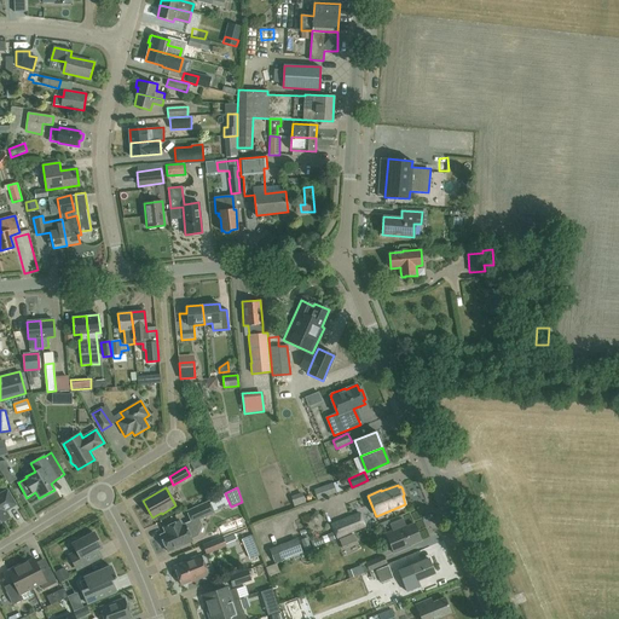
[(5,512),(16,504),(7,490),(0,493),(0,522),(9,518),(5,512)]
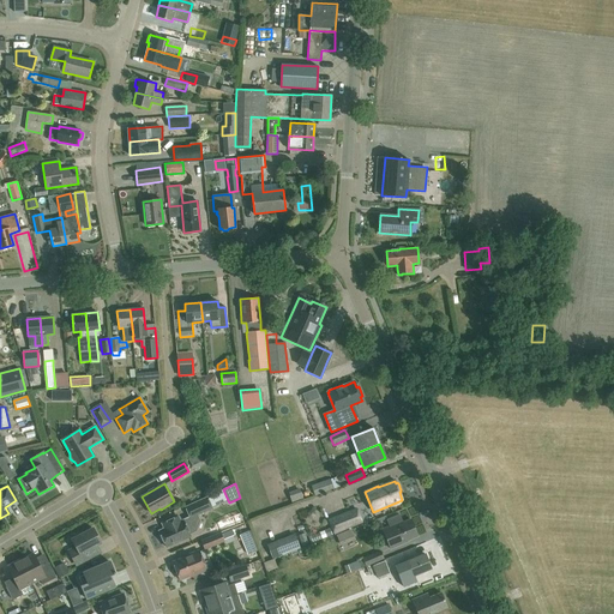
[(223,489),(206,497),(208,498),(211,507),(228,500),(223,489)]
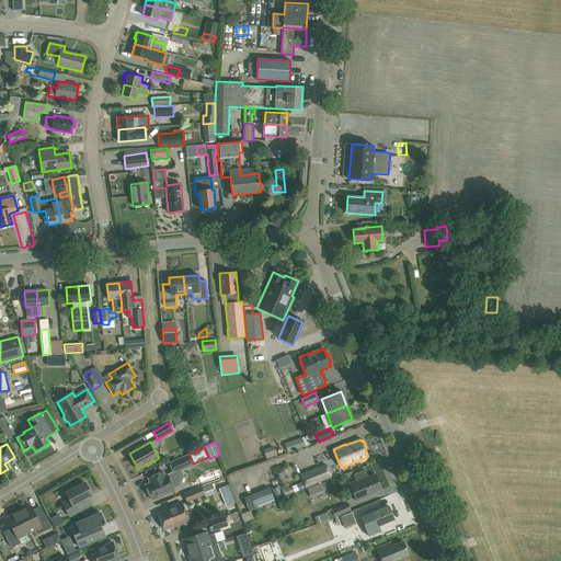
[(263,450),(266,459),(277,456),(274,447),(263,450)]
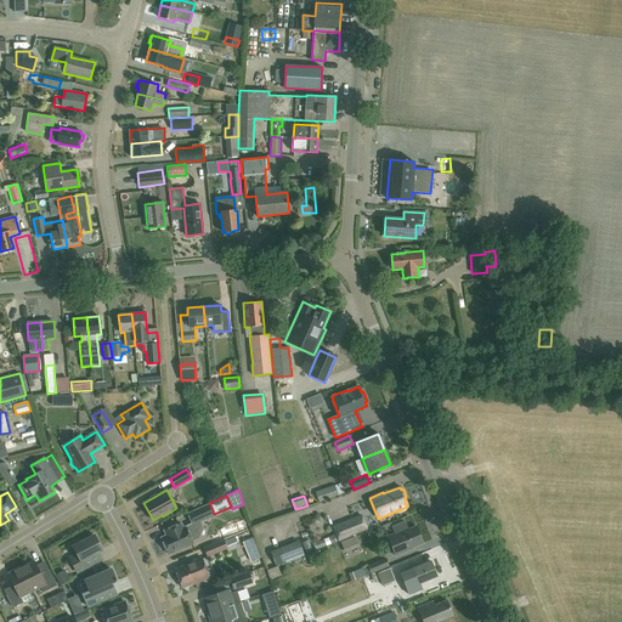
[(167,536),(162,538),(169,554),(193,543),(192,542),(199,538),(203,529),(199,521),(215,515),(214,514),(210,504),(187,514),(192,524),(182,529),(180,524),(164,531),(167,536)]
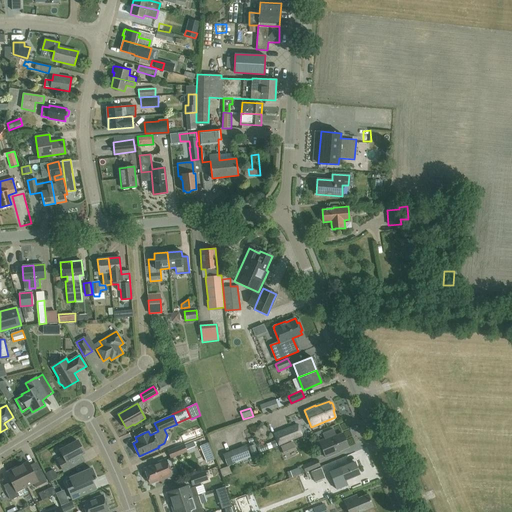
[(284,426),(282,417),(271,421),(274,430),(284,426)]
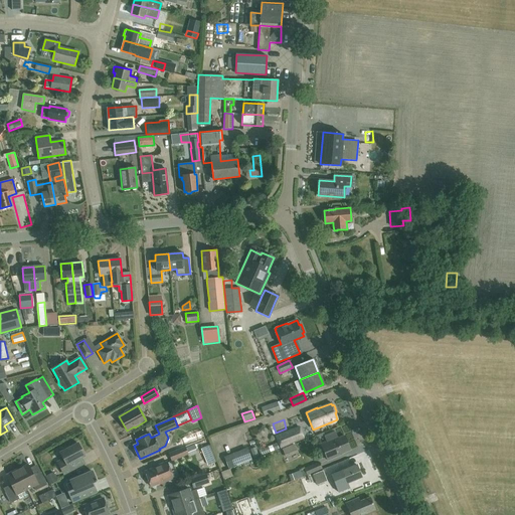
[(292,430),(276,437),(280,448),(296,441),(303,438),(299,426),(292,430)]
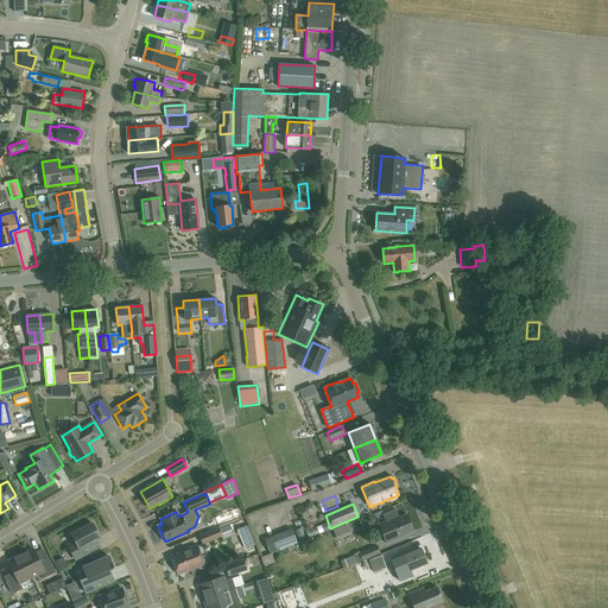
[(406,514),(397,519),(396,518),(379,525),(386,544),(399,538),(398,538),(413,531),(406,514)]
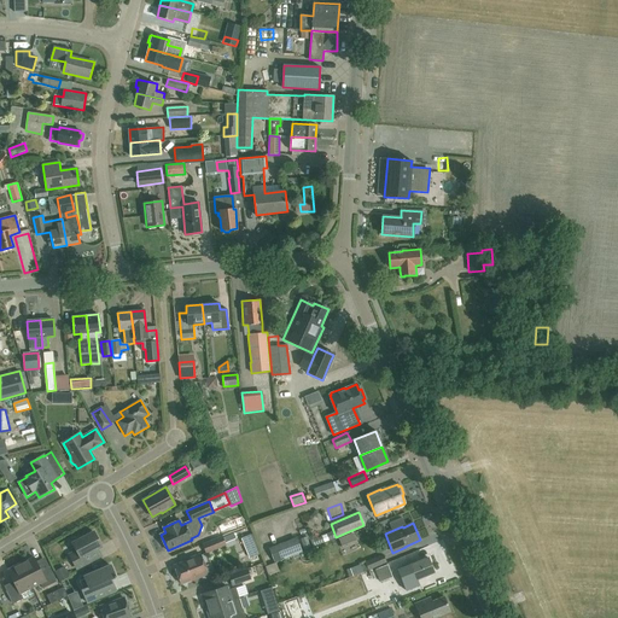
[(76,551),(69,554),(76,569),(101,555),(98,548),(101,546),(94,532),(85,536),(83,534),(74,540),(75,542),(73,543),(76,551)]
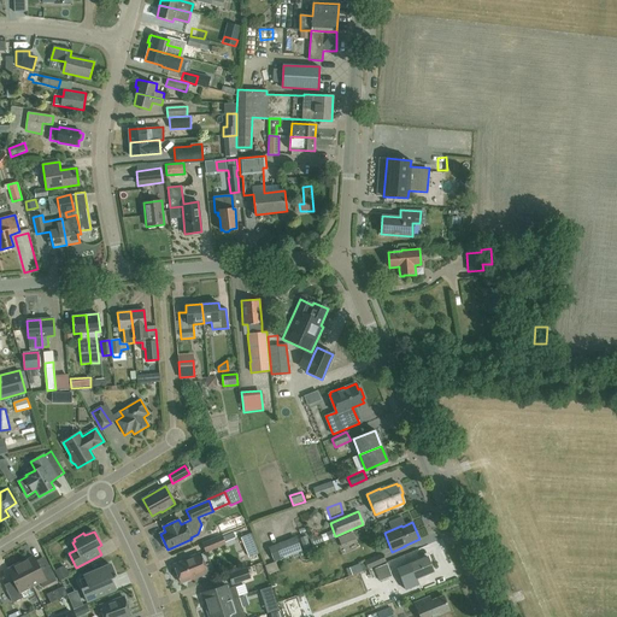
[(331,532),(322,535),(324,541),(334,538),(331,532)]
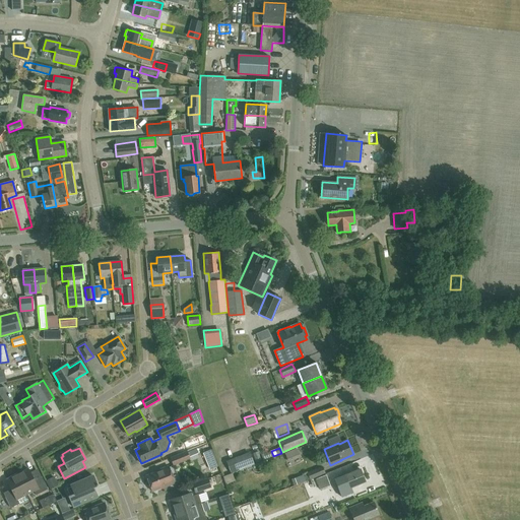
[(297,448),(284,453),(286,459),(300,454),(297,448)]
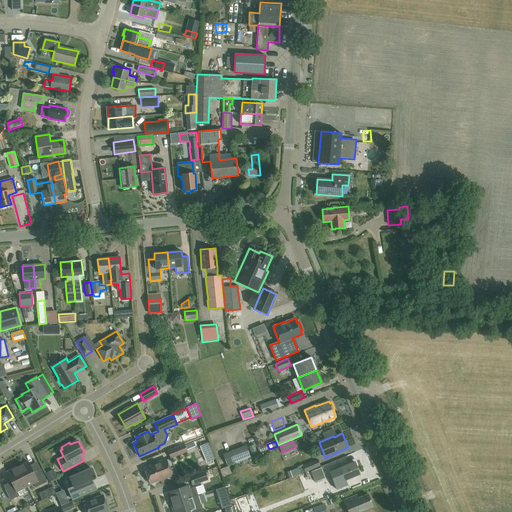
[(193,442),(185,445),(187,450),(195,446),(193,442)]
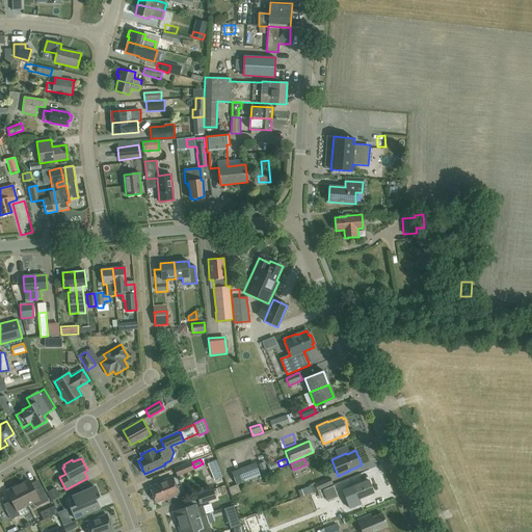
[(216,481),(225,477),(220,459),(210,463),(216,481)]
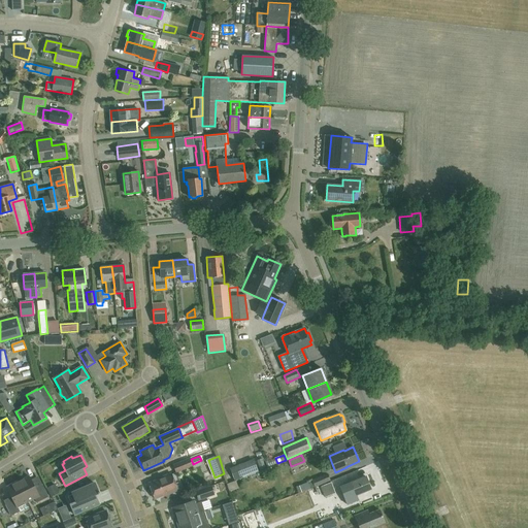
[(262,457),(255,460),(259,470),(266,467),(262,457)]
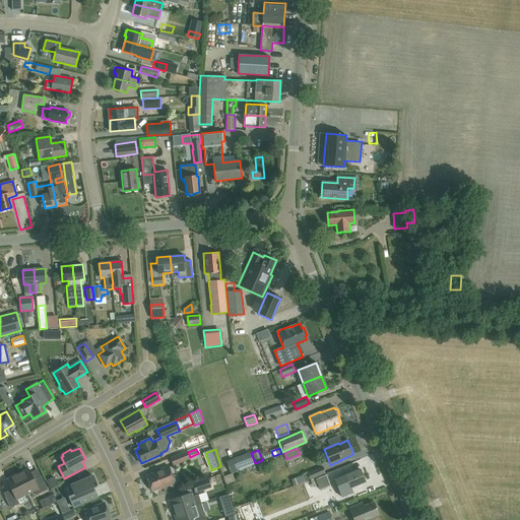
[(174,465),(190,459),(187,451),(171,458),(174,465)]
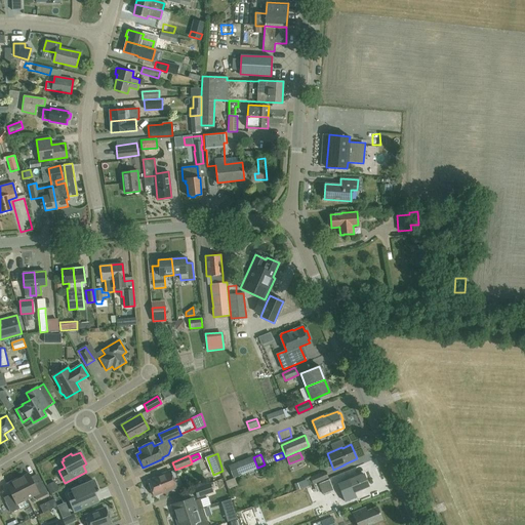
[(251,456),(228,466),(233,478),(256,470),(251,456)]
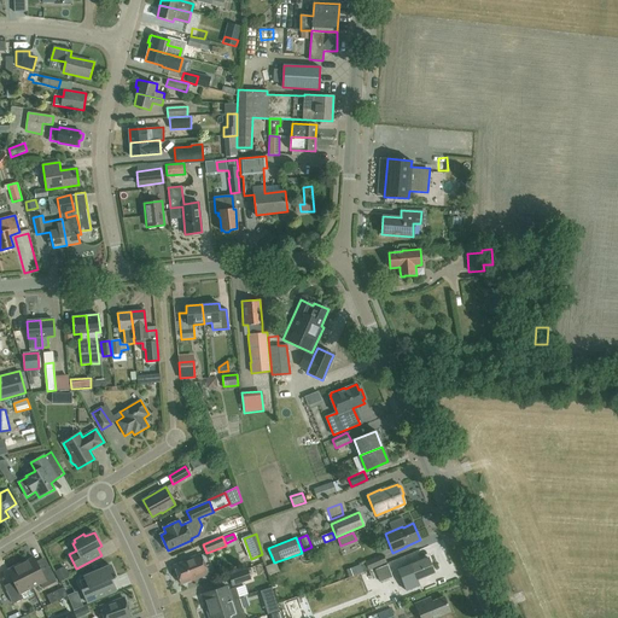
[(191,581),(208,575),(200,554),(188,559),(188,560),(174,566),(181,584),(191,579),(191,581)]
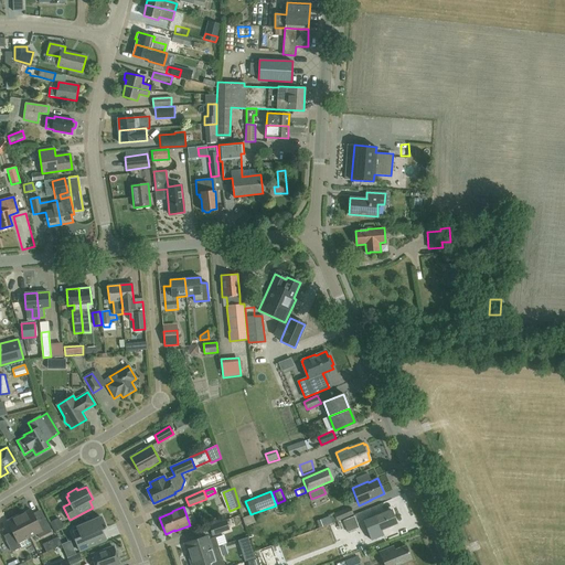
[(332,514),(328,516),(329,516),(331,523),(337,521),(340,520),(353,514),(350,507),(333,513),(333,514),(332,514)]
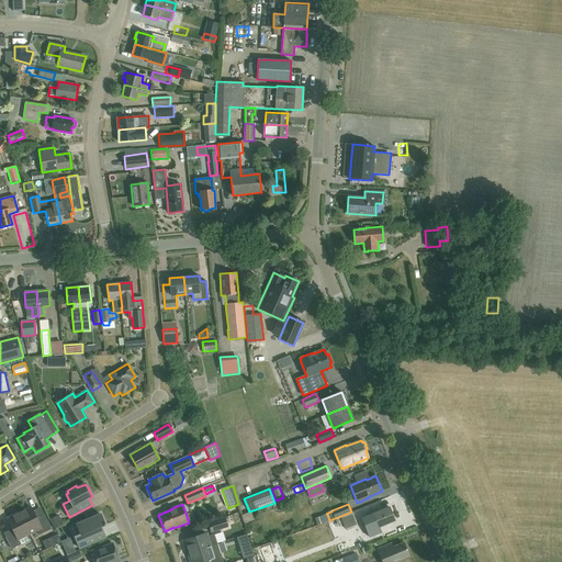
[(19,513),(30,534),(36,530),(38,535),(52,529),(44,513),(35,517),(31,507),(19,513)]
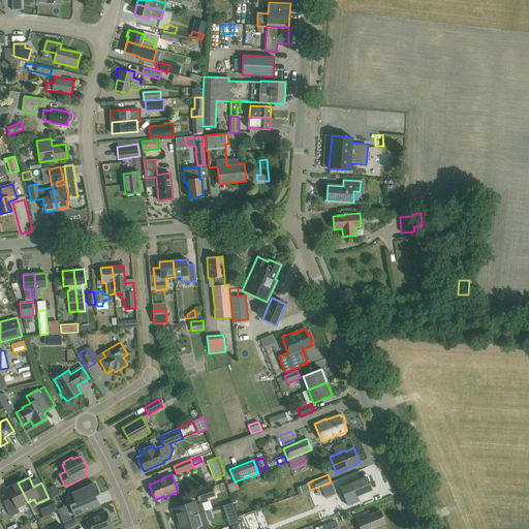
[(366,477),(350,484),(341,488),(344,495),(353,491),(355,497),(371,491),(366,477)]
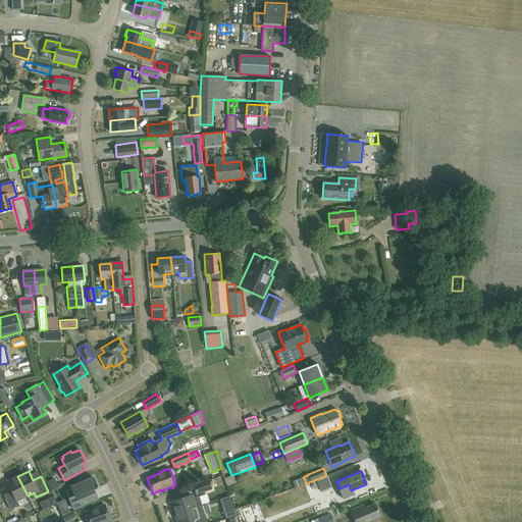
[(28,496),(17,476),(6,482),(11,491),(3,494),(11,510),(19,506),(17,501),(28,496)]
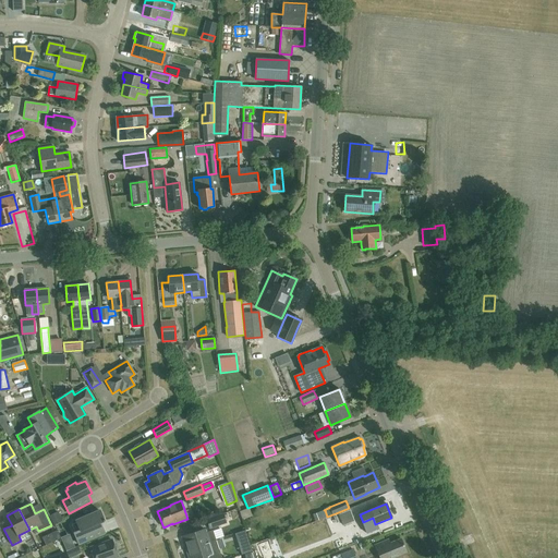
[(104,522),(105,521),(105,520),(104,520),(99,510),(75,521),(80,530),(73,532),(79,544),(105,533),(101,526),(98,528),(97,524),(104,522)]
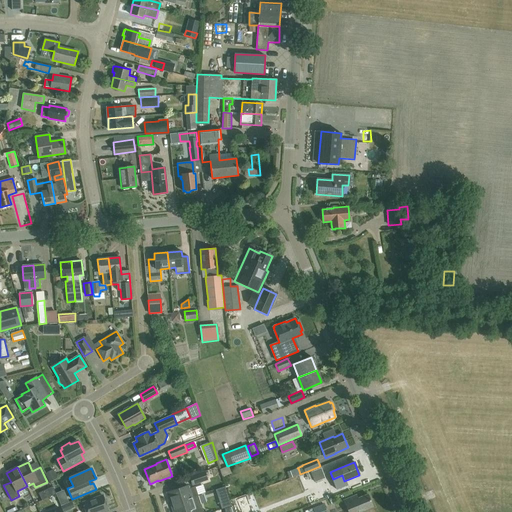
[(314,483),(325,478),(321,468),(310,472),(314,483)]
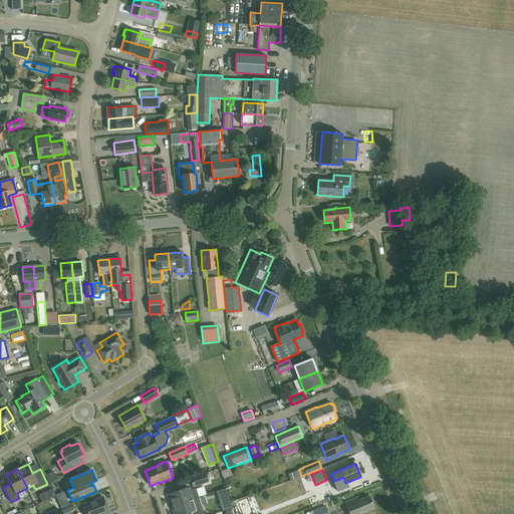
[(294,472),(288,474),(290,481),(296,478),(294,472)]
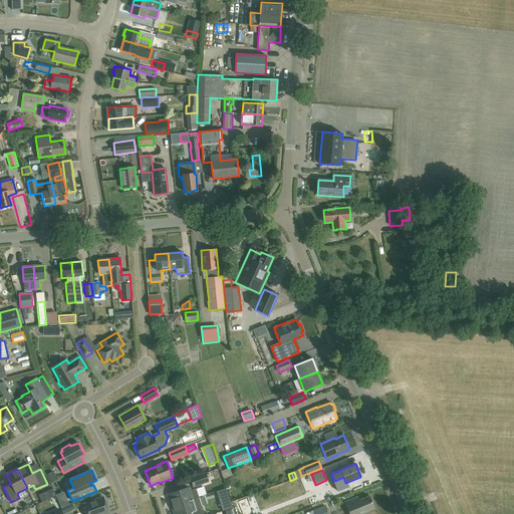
[(193,487),(208,482),(206,473),(190,479),(193,487)]
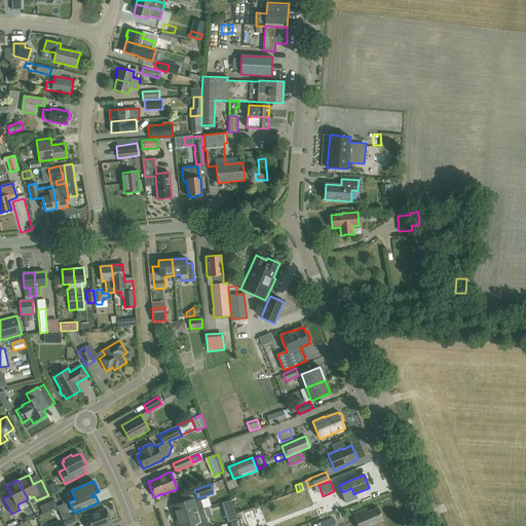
[(175,517),(175,518),(203,509),(200,500),(194,502),(193,499),(172,505),(175,517)]
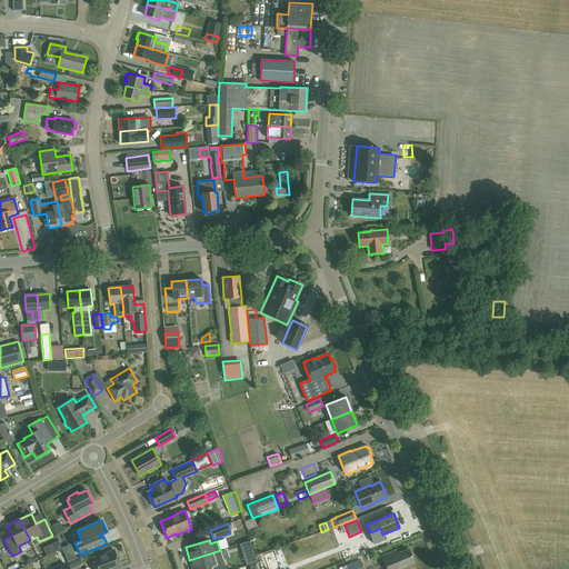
[(248,541),(239,543),(247,566),(257,562),(250,540),(248,541)]
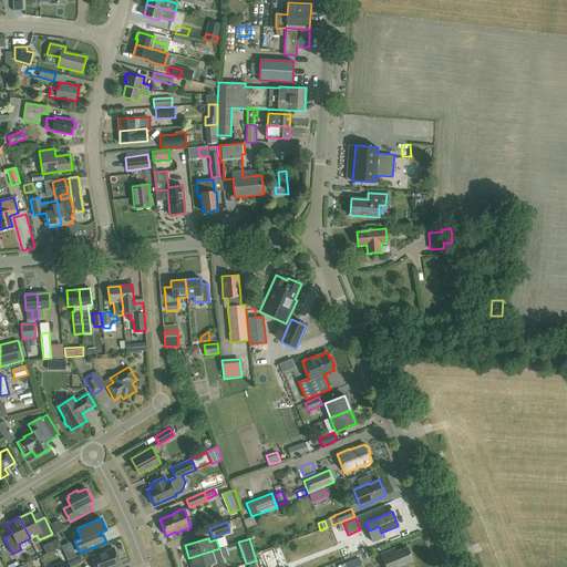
[(337,546),(340,556),(347,554),(343,545),(337,546)]
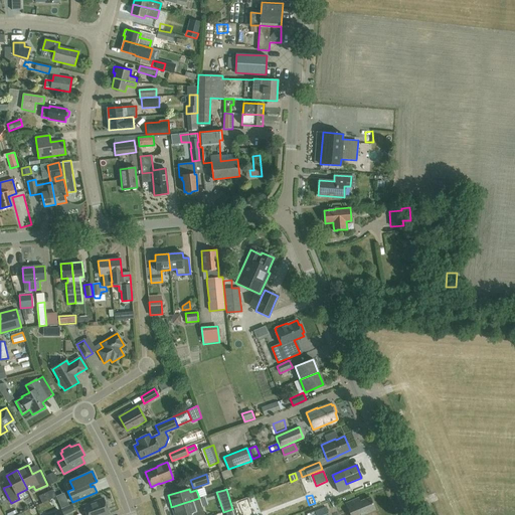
[(358,498),(345,504),(349,514),(360,514),(375,509),(370,497),(360,501),(358,498)]
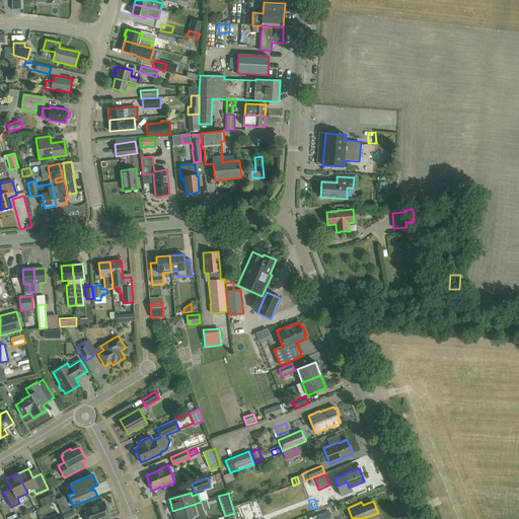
[(104,518),(109,517),(104,502),(84,510),(87,518),(104,518)]
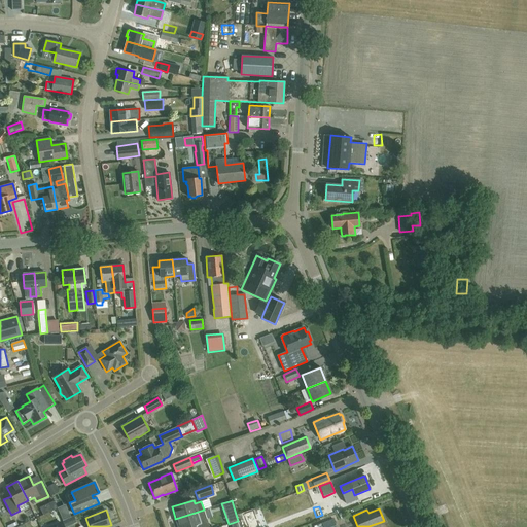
[(209,526),(204,510),(175,519),(178,526),(188,526),(190,526),(209,526)]
